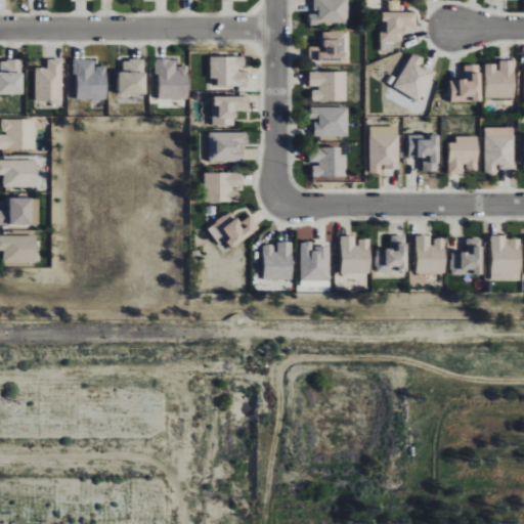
[(348,0),(313,0),(313,12),(309,12),(309,26),(348,26),(348,0)]
